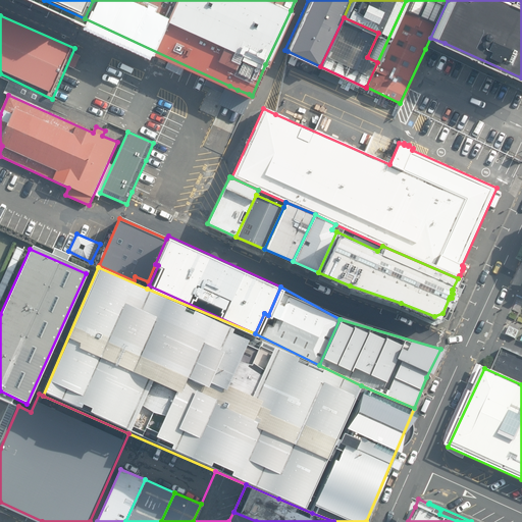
[(256,521),(233,512),(228,521),(256,521)]
